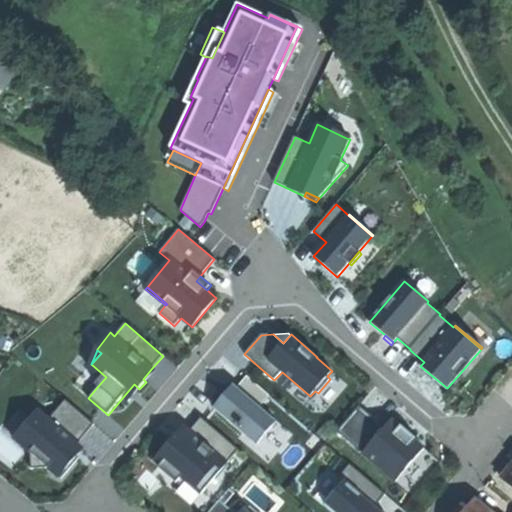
[(424,362),(410,350),(408,352),(422,364),(424,362)]
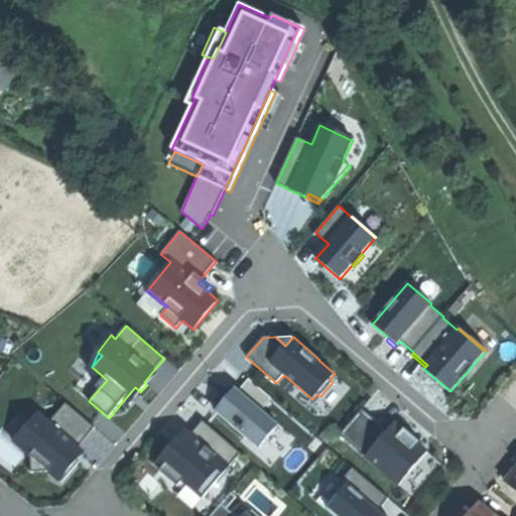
[(107,380),(92,367),(90,371),(102,381),(96,387),(99,389),(107,380)]
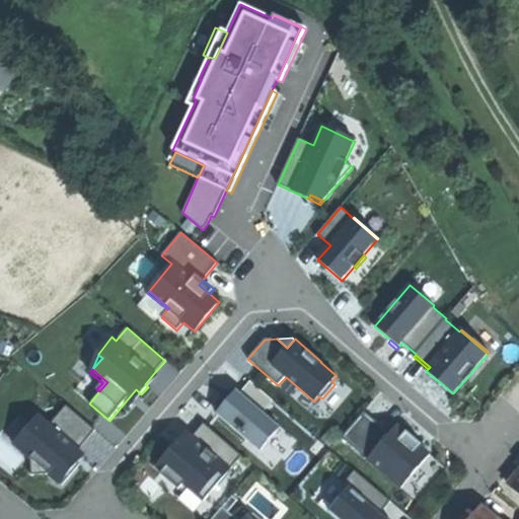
[(157,375),(154,373),(145,384),(148,387),(157,375)]
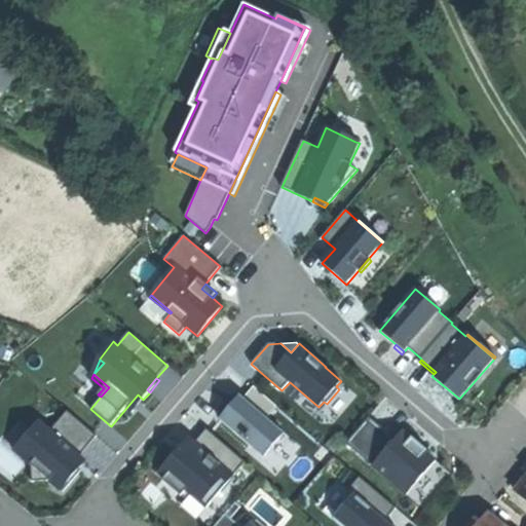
[(227,406),(230,409),(240,396),(237,393),(227,406)]
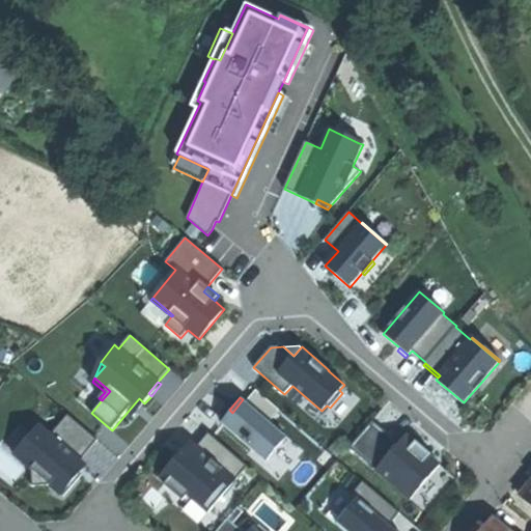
[(133,417),(144,403),(139,398),(128,412),(133,417)]
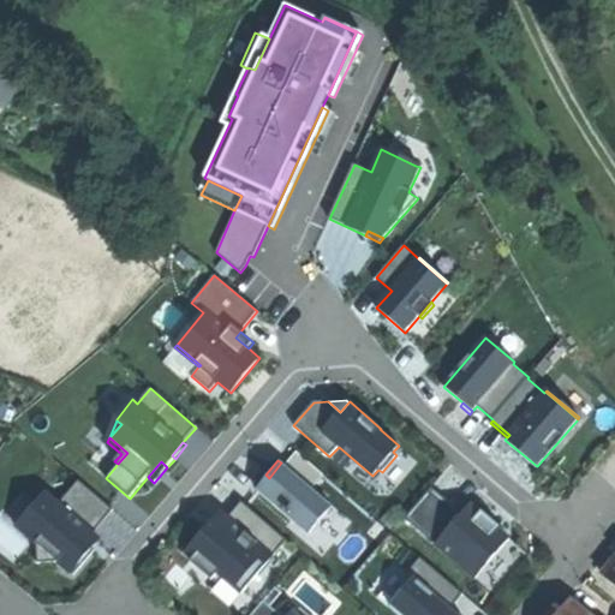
[(333,507),(281,463),(269,478),(257,491),(308,535),(333,507)]
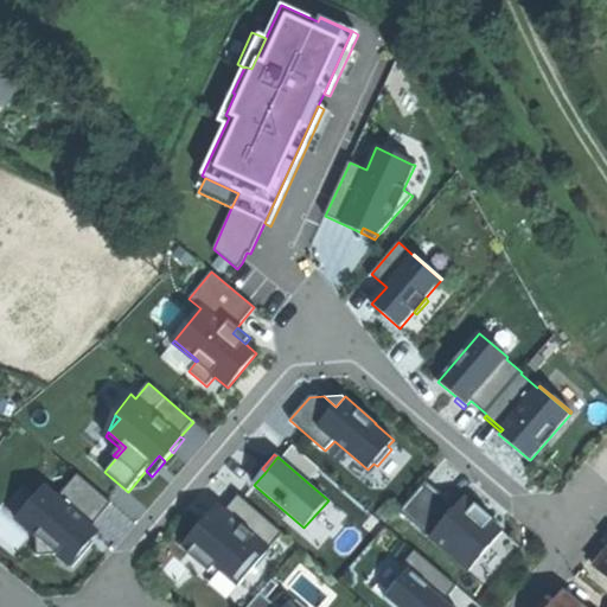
[(45,487),(19,517),(36,532),(36,537),(37,556),(57,555),(72,568),(94,543),(91,542),(90,541),(90,529),(89,528),(110,503),(78,475),(58,498),(45,487)]
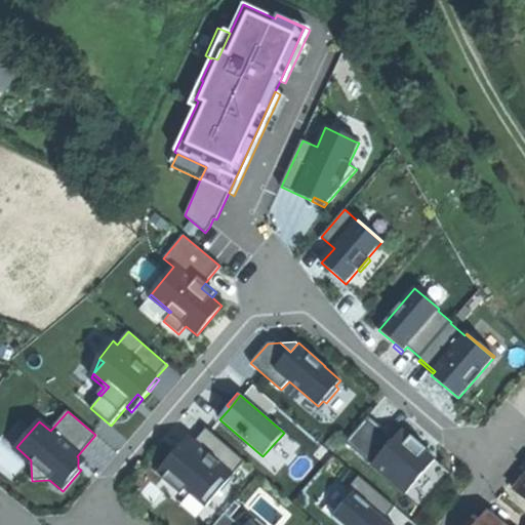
[(368,416),(346,442),(406,494),(435,460),(425,451),(410,439),(401,432),(395,439),(368,416)]
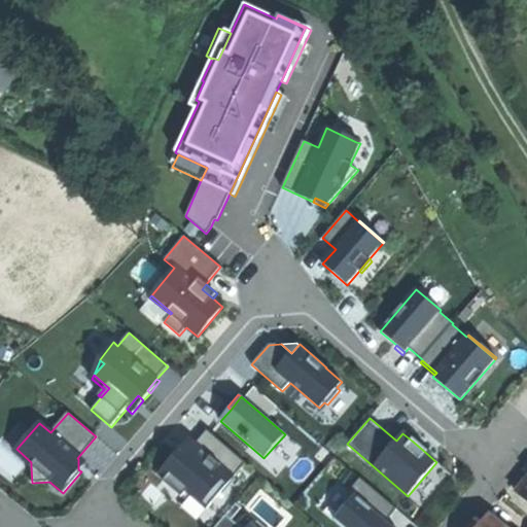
[(207,430),(196,444),(186,454),(180,449),(174,456),(173,455),(167,462),(159,471),(166,479),(163,482),(164,482),(165,482),(186,500),(190,496),(192,493),(209,507),(221,493),(223,494),(236,480),(234,478),(246,463),(207,430)]
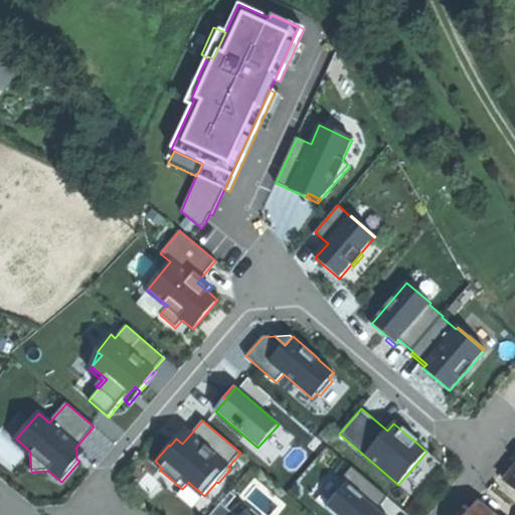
[(95,427),(94,426),(75,448),(76,449),(76,459),(77,460),(83,453),(77,448),(95,427)]
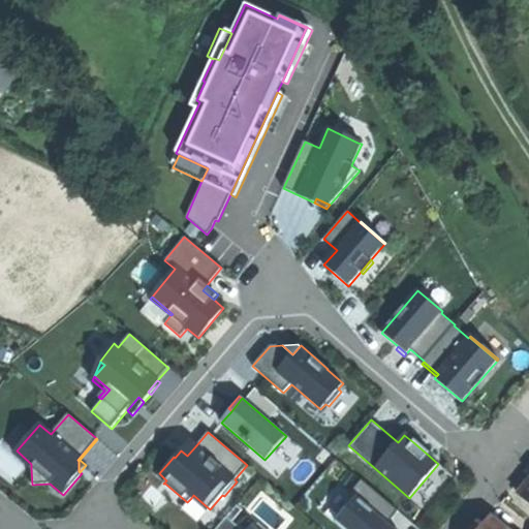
[(190,440),(181,450),(187,456),(196,445),(190,440)]
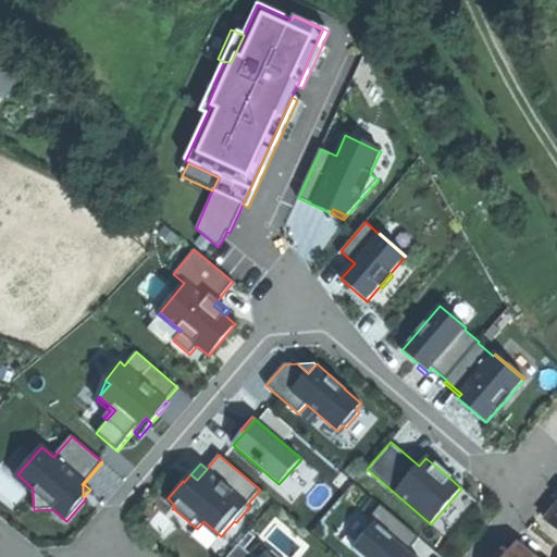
[(436,463),(435,466),(450,479),(453,477),(436,463)]
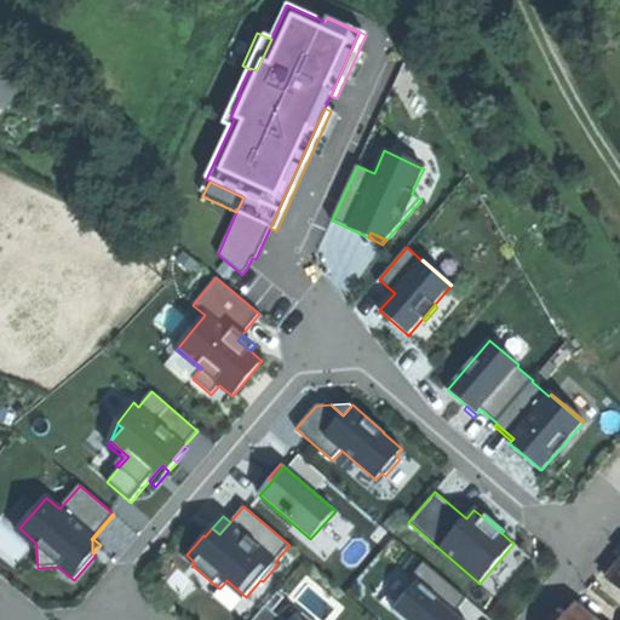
[(17,532),(36,549),(36,544),(19,528),(17,532)]
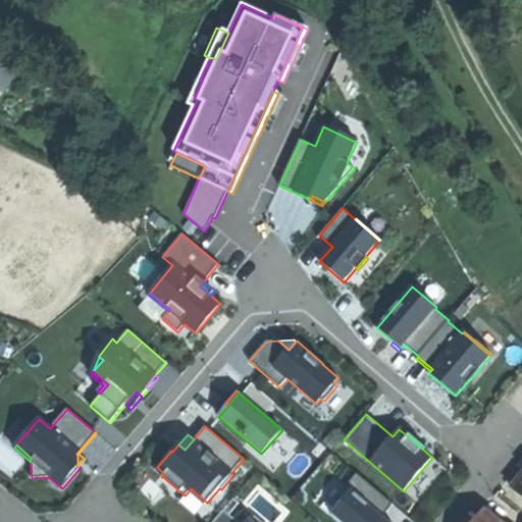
[(389,521),(383,517),(377,512),(387,500),(357,474),(347,486),(351,490),(353,491),(332,515),(340,521),(389,521)]
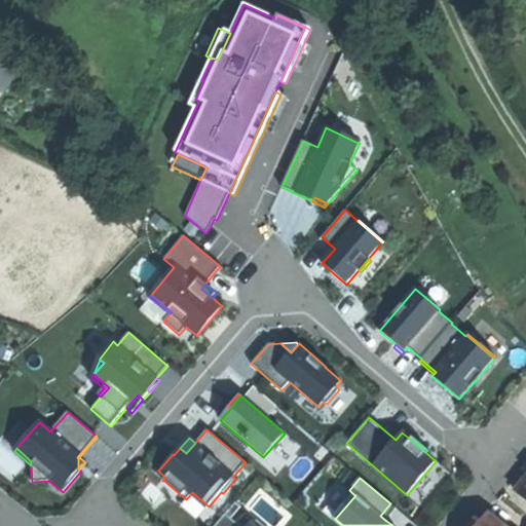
[(525,481),(517,492),(525,499),(525,481)]
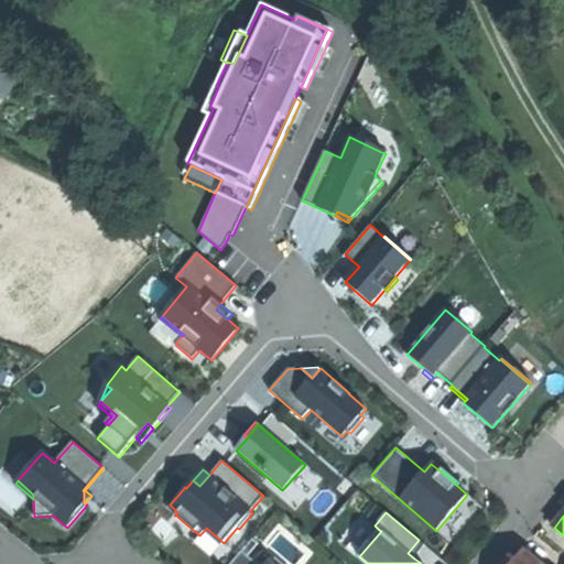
[(221,545),(224,543),(206,528),(204,531),(221,545)]
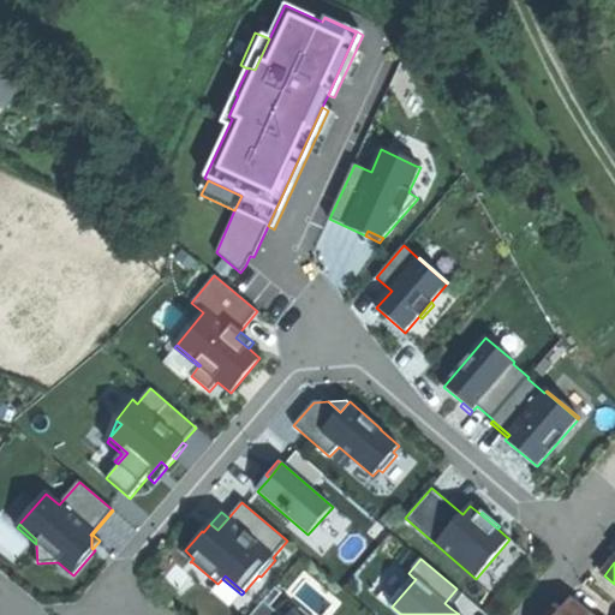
[(390,605),(392,607),(416,579),(413,578),(390,605)]
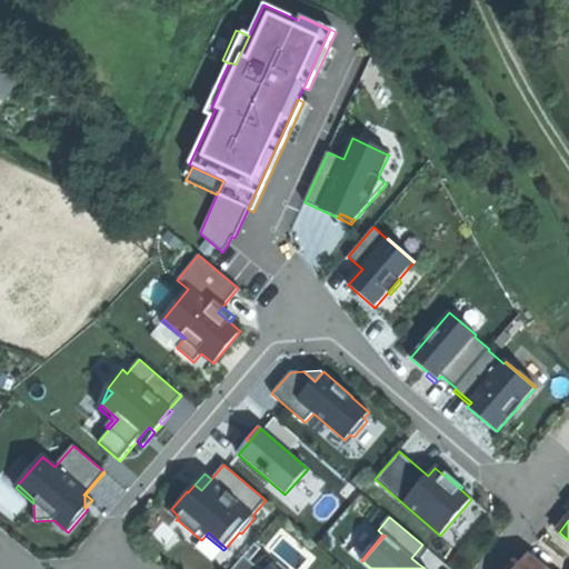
[(283,568),(278,563),(273,568),(259,568),(250,561),(261,549),(255,543),(232,568),(283,568)]
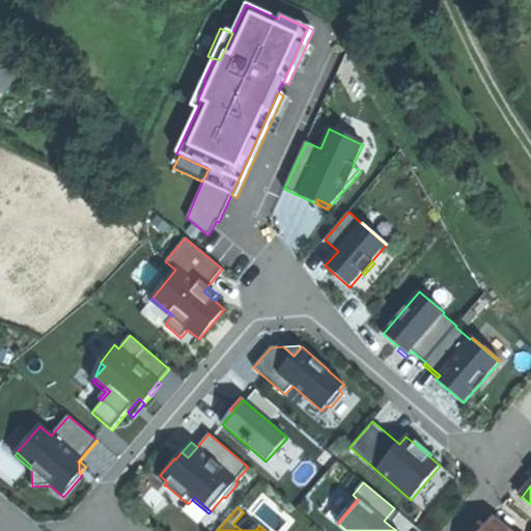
[(400,513),(394,508),(384,521),(390,526),(400,513)]
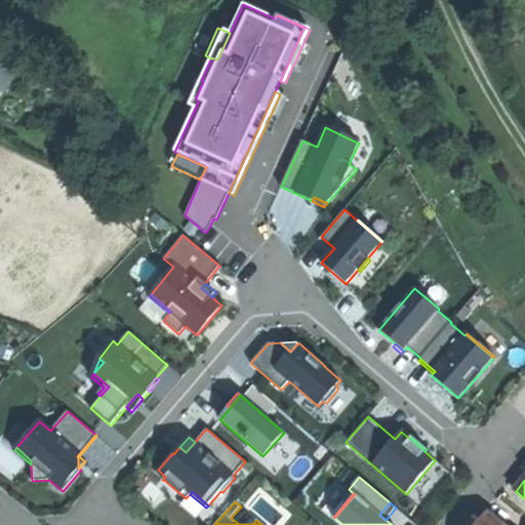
[(501,524),(487,513),(477,524),(501,524)]
